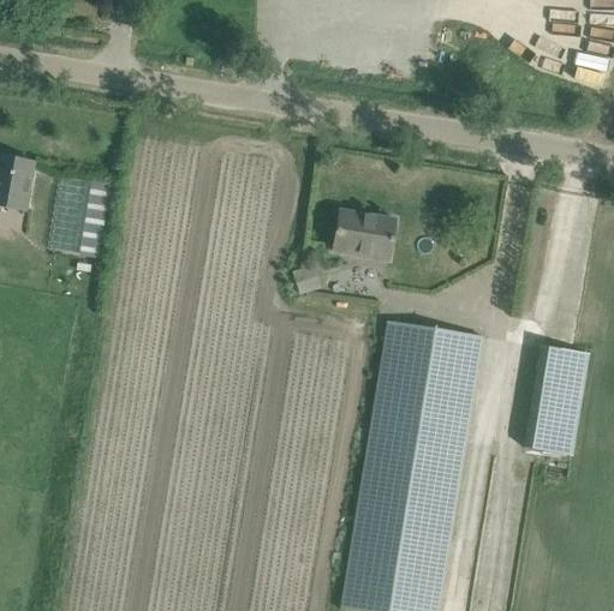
[(0,204),(10,207),(25,209),(27,202),(34,160),(0,154),(0,204)]
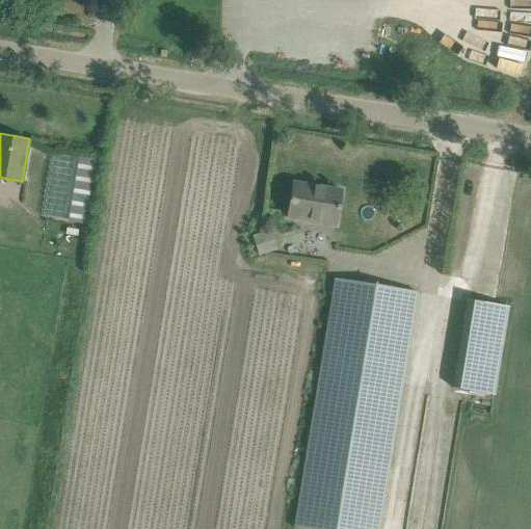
[(81,154),(71,217),(85,220),(96,156),(81,154)]
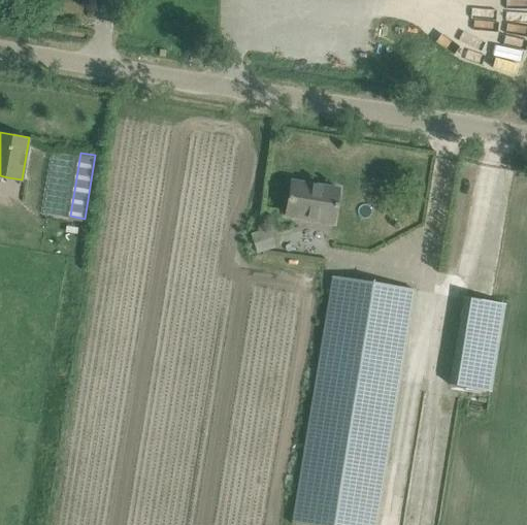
[(339,187),(292,178),(286,215),(334,223),(339,187)]
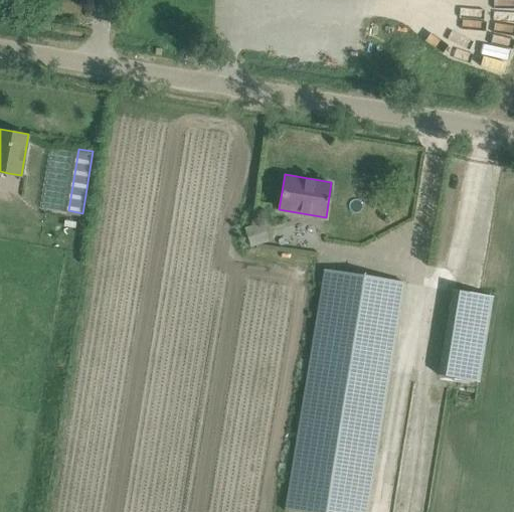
[(245,225),(251,244),(269,239),(263,219),(245,225)]
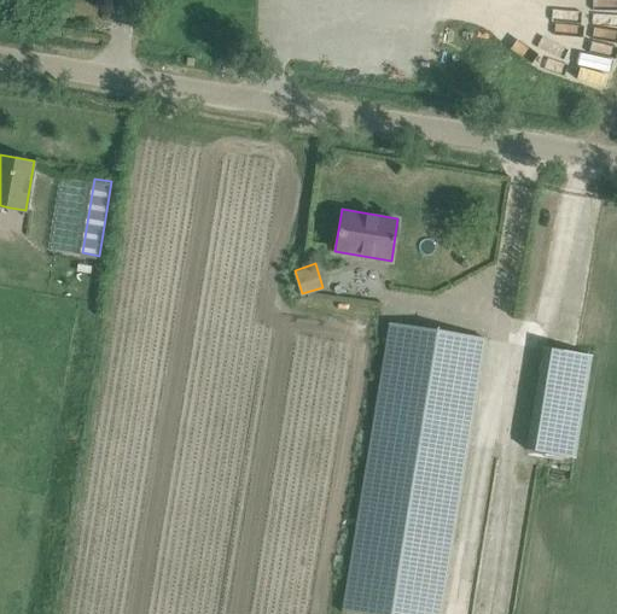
[(341,609),(372,613),(442,613),(488,337),(388,320),(341,609)]
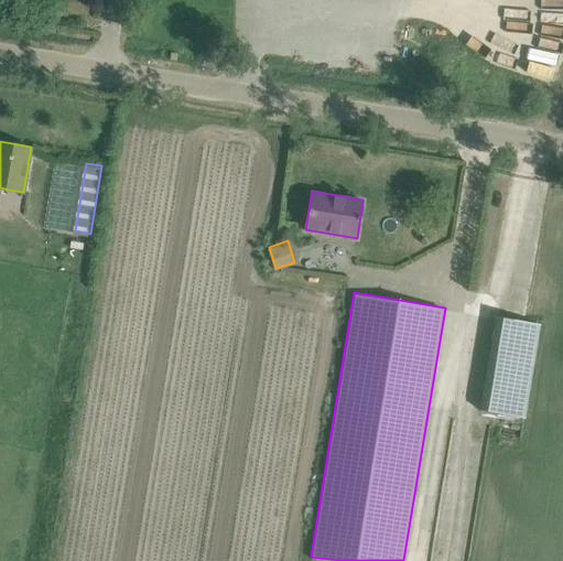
[(540,323),(495,315),(479,409),(524,416),(540,323)]
